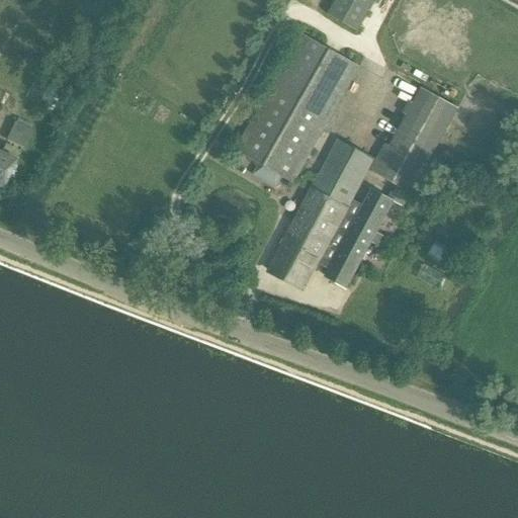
[(374,0),(337,0),(329,16),(357,32),(374,0)]
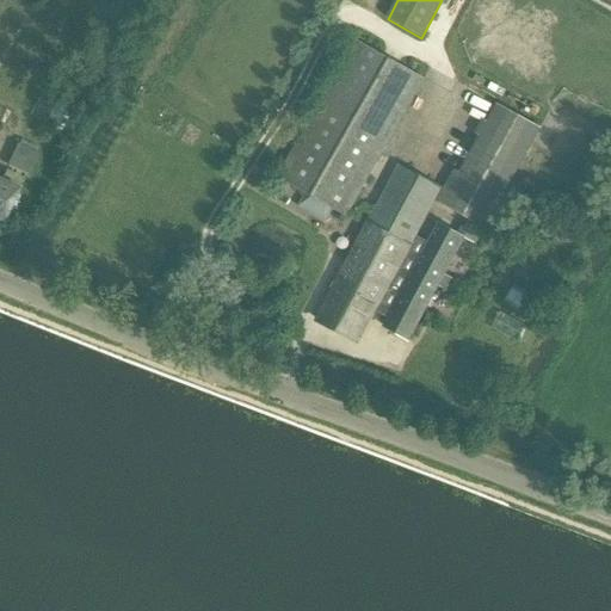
[(424,79),(356,41),(278,178),(345,216),(424,79)]
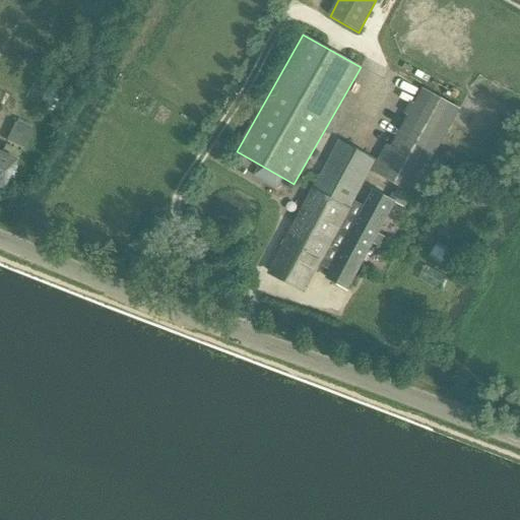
[(424,89),(377,176),(412,195),(419,182),(433,189),(448,160),(435,153),(459,109),(424,89)]
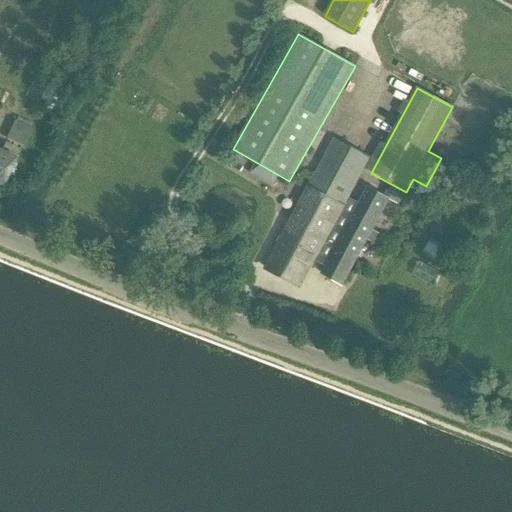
[(16,118),(6,138),(21,145),(25,147),(32,132),(28,130),(30,125),(16,118)]
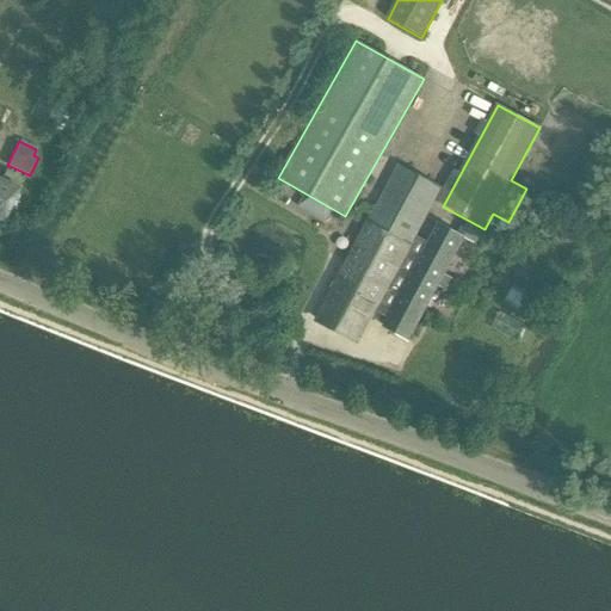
[(399,167),(357,244),(318,320),(358,343),(378,306),(380,306),(415,240),(440,191),(399,167)]
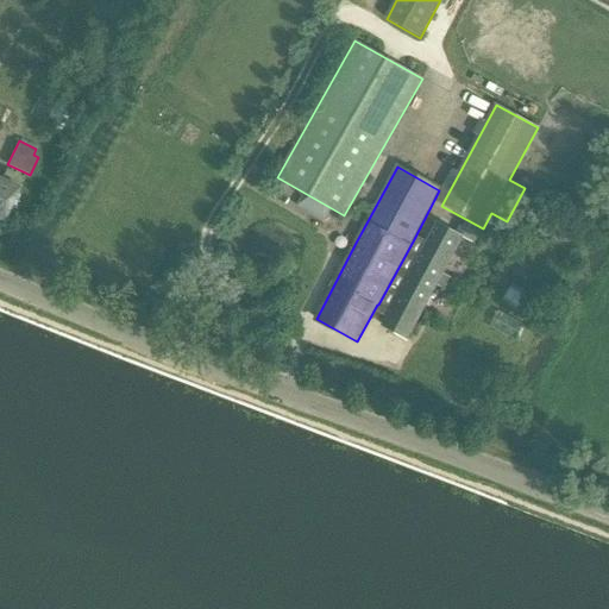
[(0,220),(2,223),(18,188),(0,179),(0,220)]
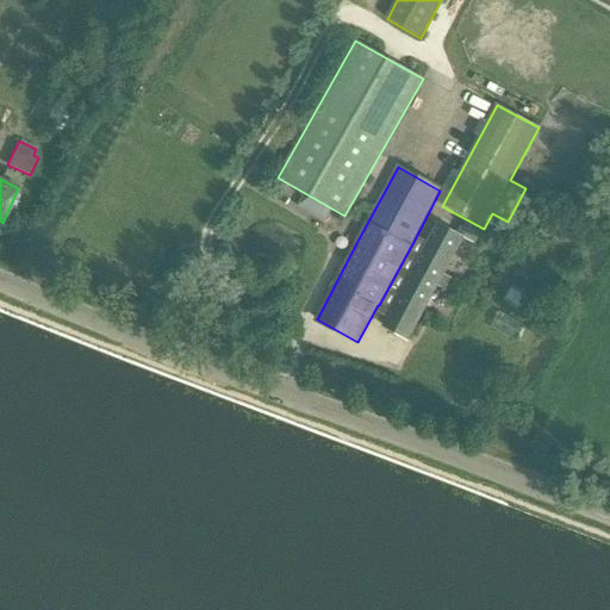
[(386,321),(384,327),(409,340),(435,291),(447,297),(454,285),(441,279),(461,241),(475,248),(479,240),(460,230),(455,237),(437,228),(427,246),(386,321)]
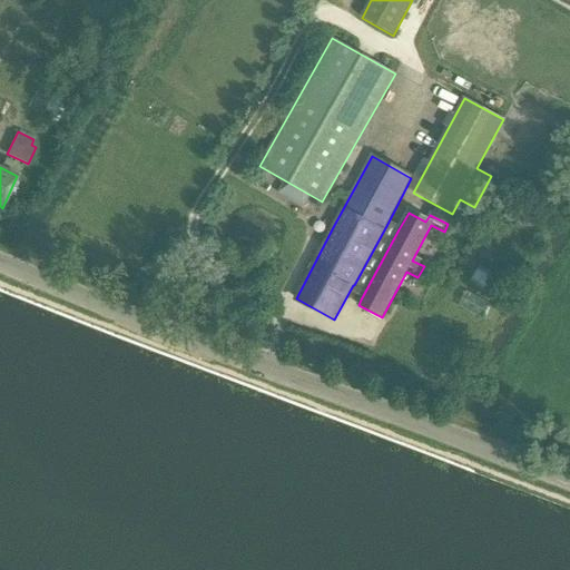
[(467,292),(459,306),(485,321),(493,306),(467,292)]
